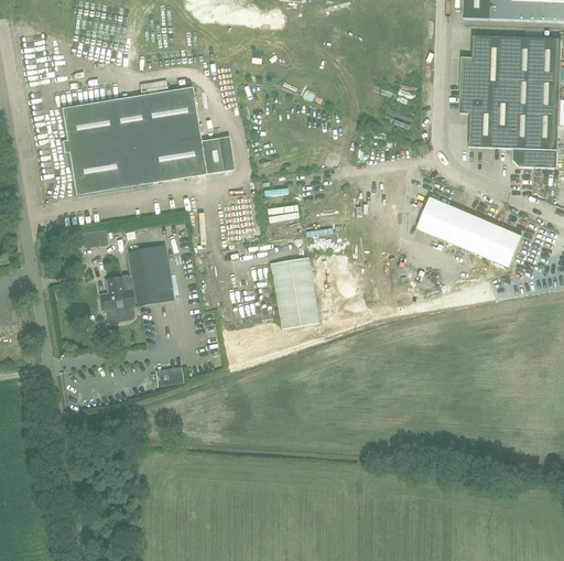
[(463,0),(463,18),(529,20),(563,20),(563,0),(463,0)]
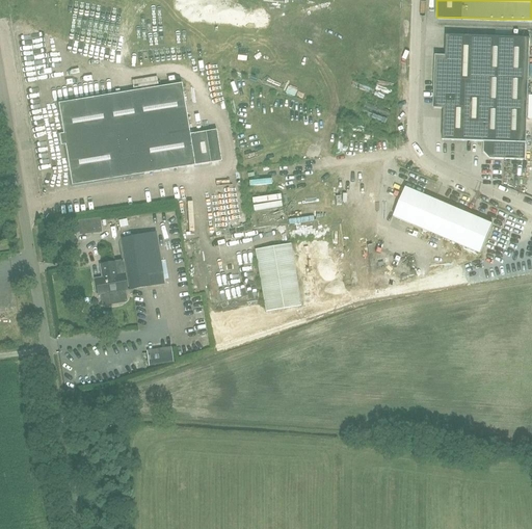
[(442,137),(483,139),(483,149),(489,156),(525,157),(529,35),(446,32),(445,53),(435,53),(433,106),(443,106),(442,137)]
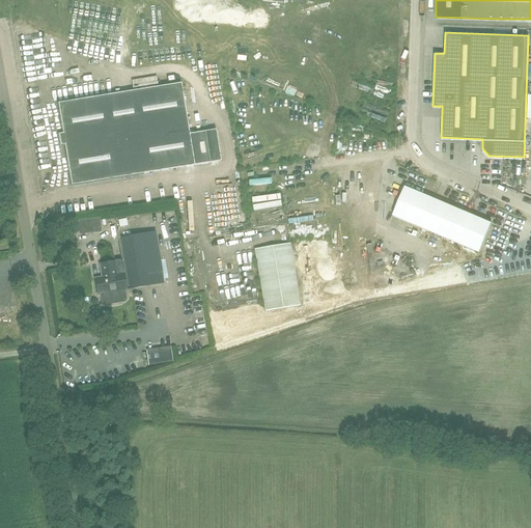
[(189,132),(180,81),(58,101),(72,183),(221,159),(216,127),(189,132)]
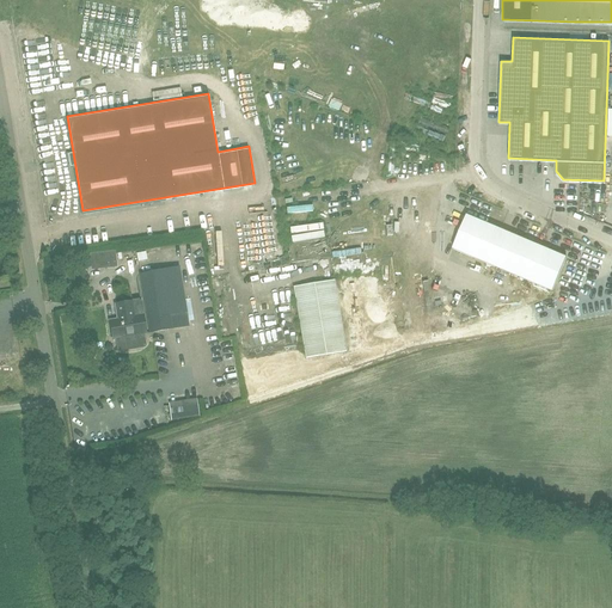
[(565,256),(466,213),(452,246),(551,289),(565,256)]
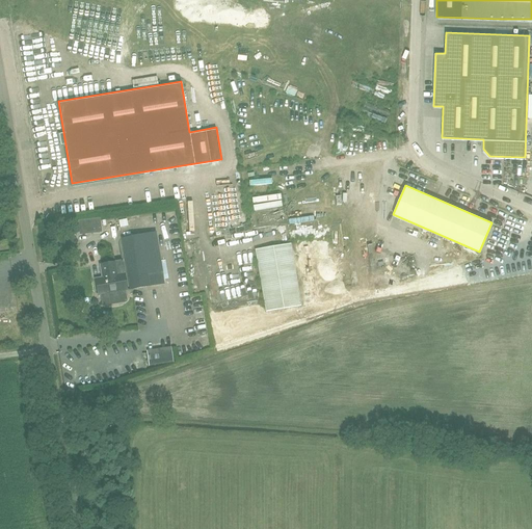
[(77,217),(78,232),(100,230),(99,216),(77,217)]
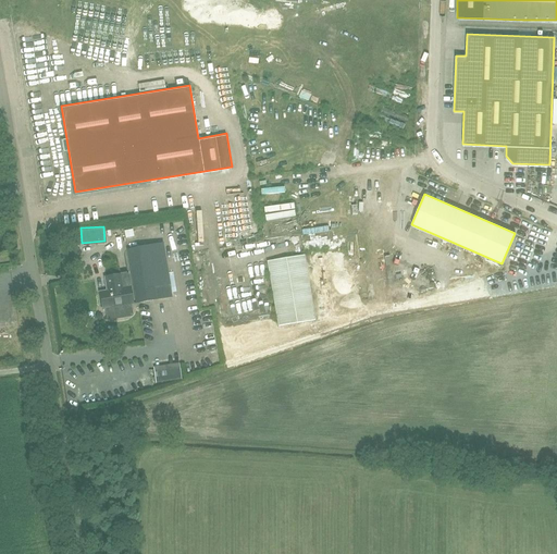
[(162,241),(148,243),(127,247),(136,300),(171,295),(162,241)]
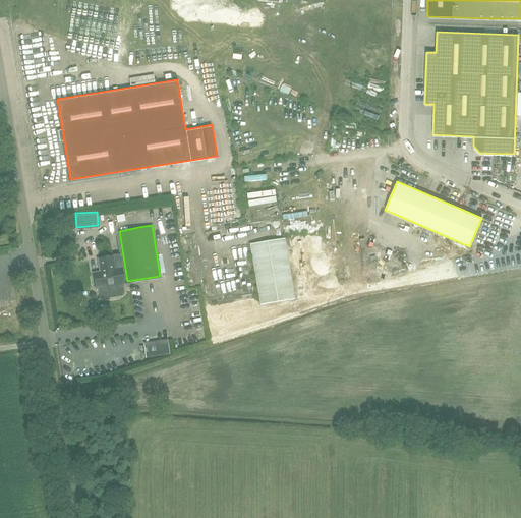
[(249,241),(258,302),(293,297),(284,236),(249,241)]
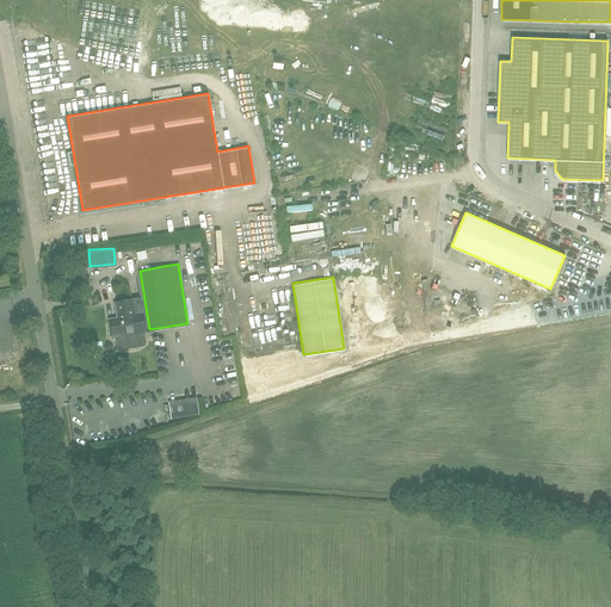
[(491,280),(488,284),(510,302),(512,298),(491,280)]
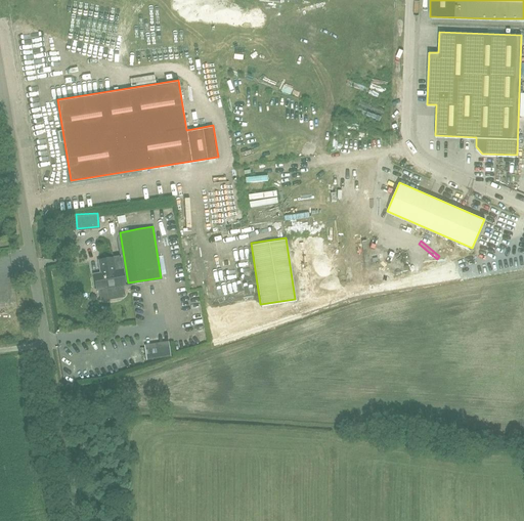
[(121,292),(120,284),(125,284),(123,267),(121,255),(119,255),(99,258),(101,271),(94,272),(96,288),(108,286),(110,294),(112,295),(120,294),(121,292)]
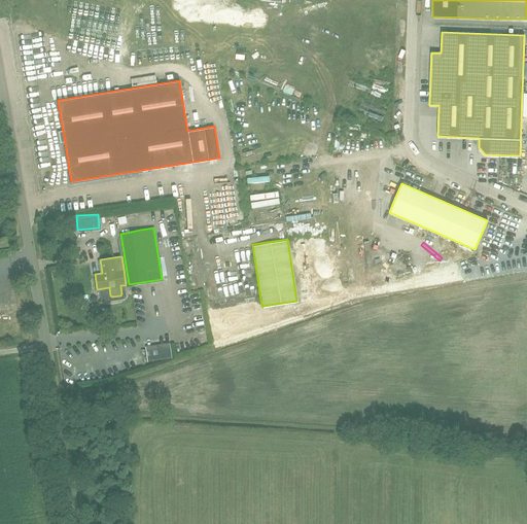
[(313,276),(314,281),(312,282),(317,300),(322,299),(317,275),(313,276)]
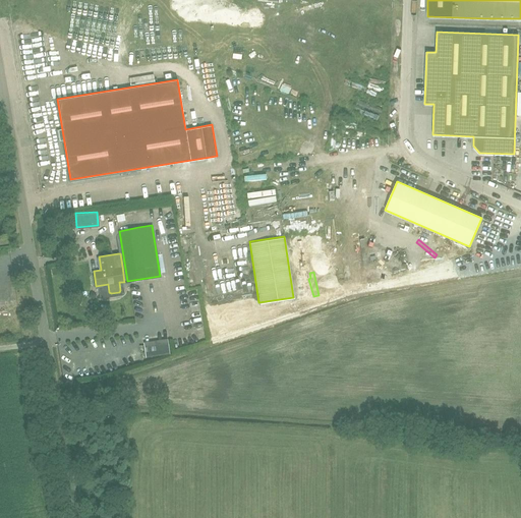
[(205,314),(195,317),(198,330),(207,328),(205,314)]
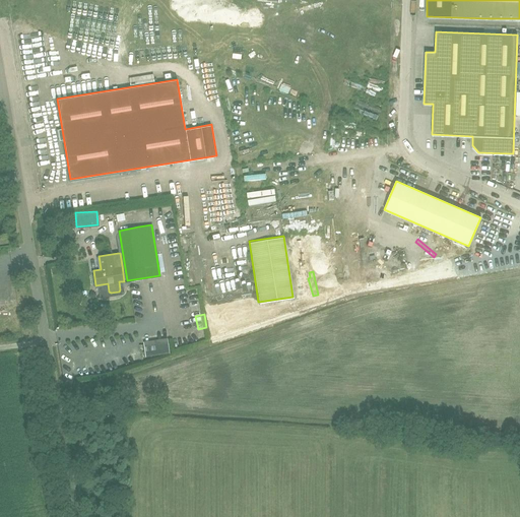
[(142,340),(144,354),(169,351),(167,336),(142,340)]
